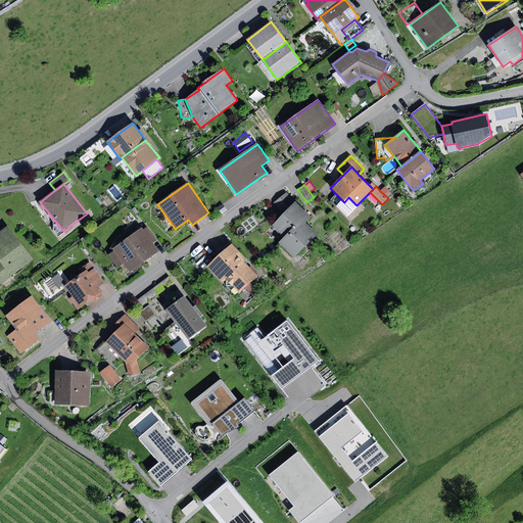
[(385,186),(380,191),(387,197),(391,194),(385,186)]
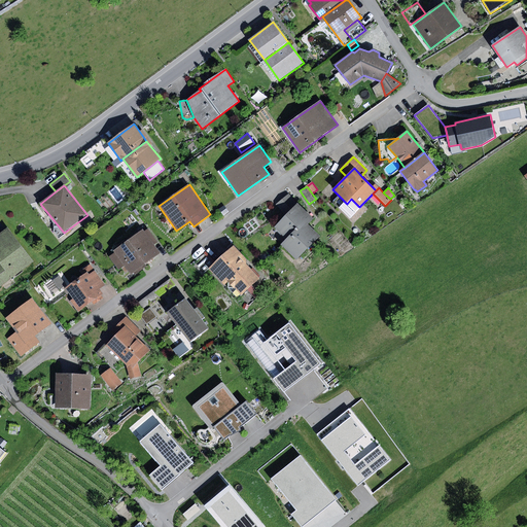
[(286,216),(297,204),(289,194),(276,204),(286,216)]
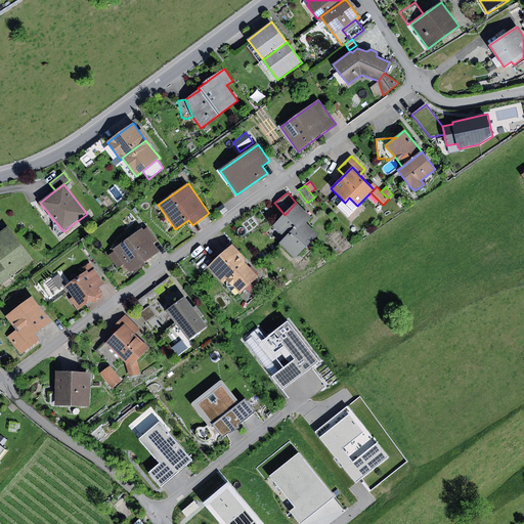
[(287,239),(305,221),(309,216),(296,203),(285,215),(273,226),(287,239)]
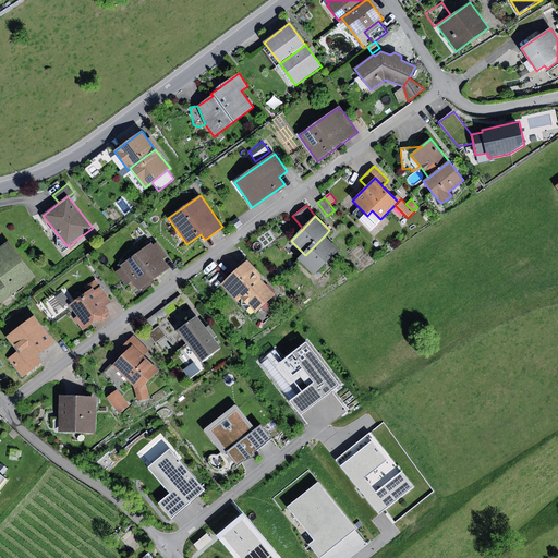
[(238,218),(232,221),(237,229),(242,225),(238,218)]
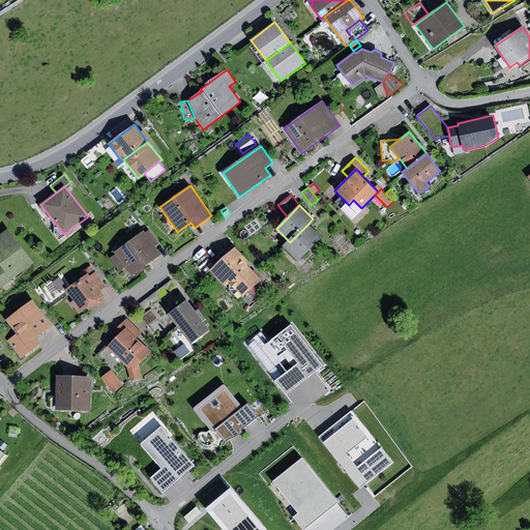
[(290,242),(285,246),(298,261),(322,238),(308,224),(290,242)]
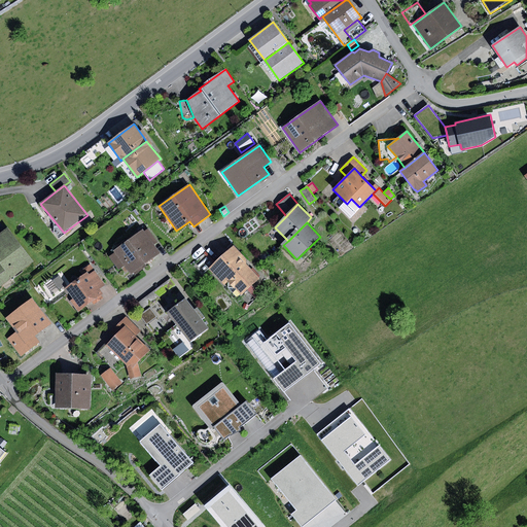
[(0,286),(34,262),(8,227),(0,234),(0,286)]
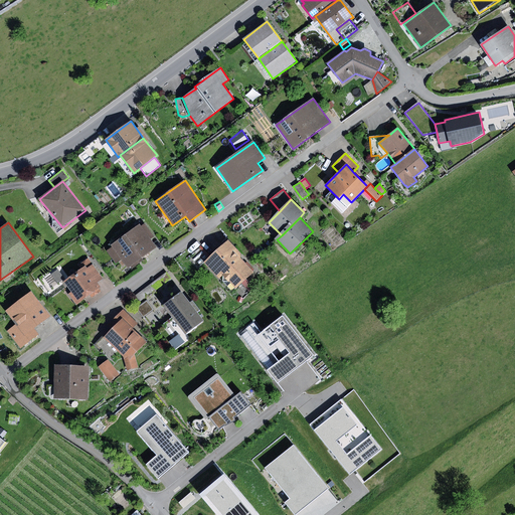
[(146,223),(141,226),(152,240),(156,237),(146,223)]
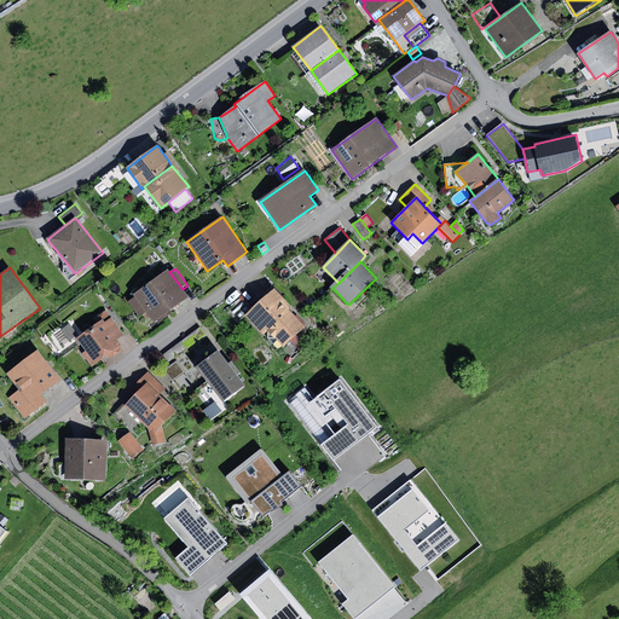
[(168,270),(133,295),(136,298),(128,301),(139,317),(146,312),(154,323),(157,319),(160,323),(173,313),(171,311),(189,298),(183,289),(169,272),(168,270)]
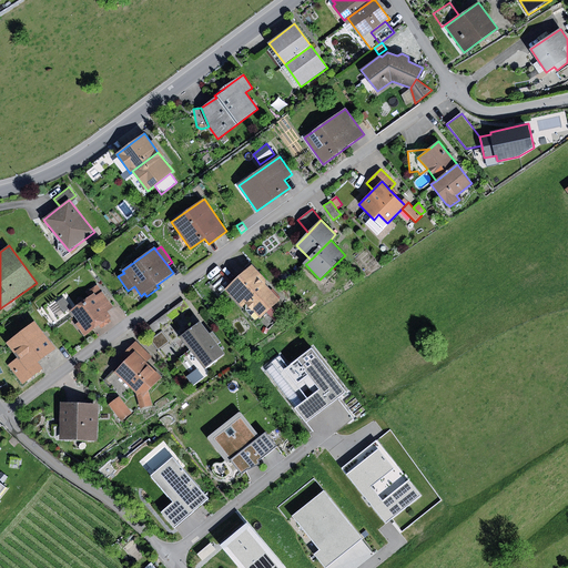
[(246,303),(265,284),(265,279),(252,265),(225,290),(241,307),(246,303)]
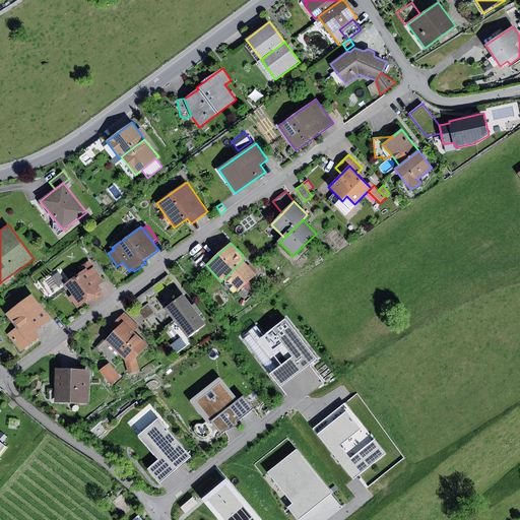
[(243,260),(225,277),(240,293),(257,275),(243,260)]
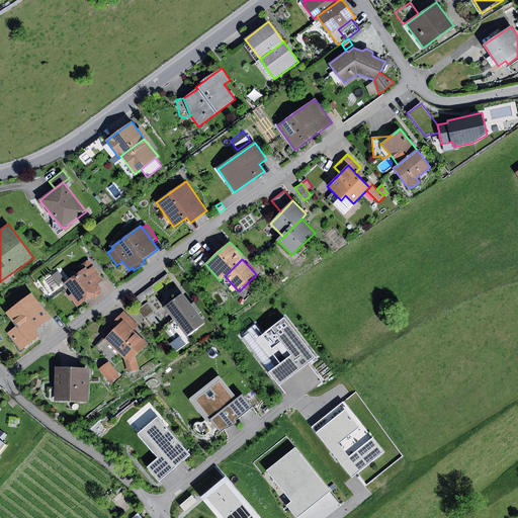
[(86,267),(65,283),(73,293),(69,296),(77,308),(90,297),(92,299),(101,292),(100,290),(102,288),(98,284),(104,280),(93,265),(88,269),(86,267)]
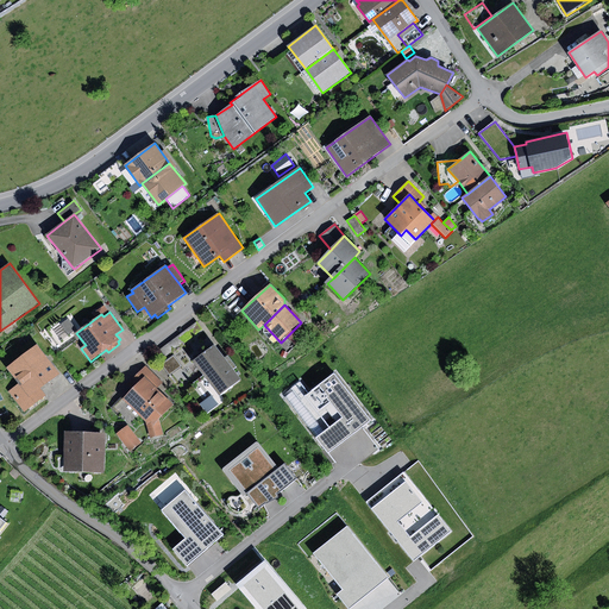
[(69,319),(61,325),(68,336),(76,330),(69,319)]
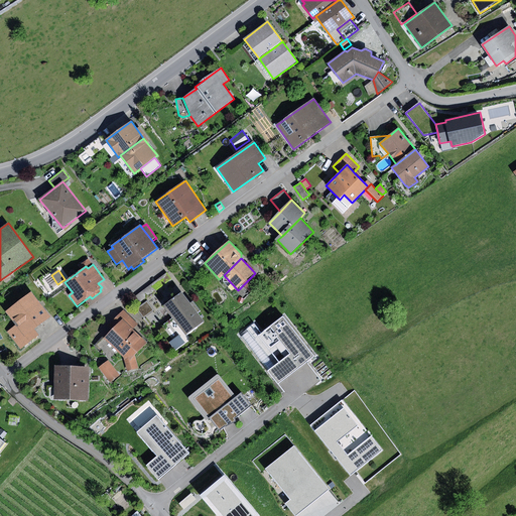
[(170,279),(166,273),(156,281),(161,286),(170,279)]
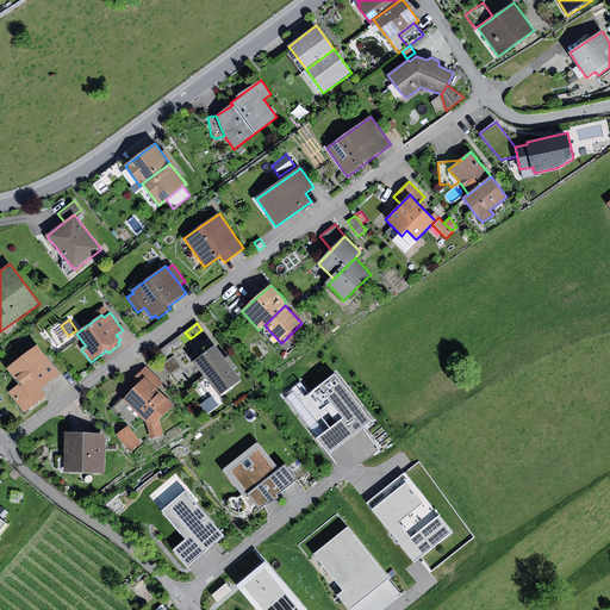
[(37,346),(7,369),(19,385),(8,392),(24,414),(45,397),(41,390),(58,374),(37,346)]
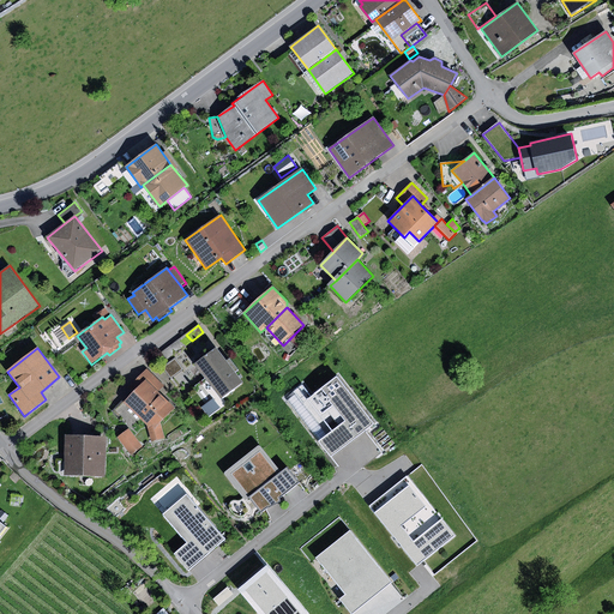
[(217,348),(194,365),(221,399),(244,383),(236,373),(239,371),(229,357),(227,360),(217,348)]
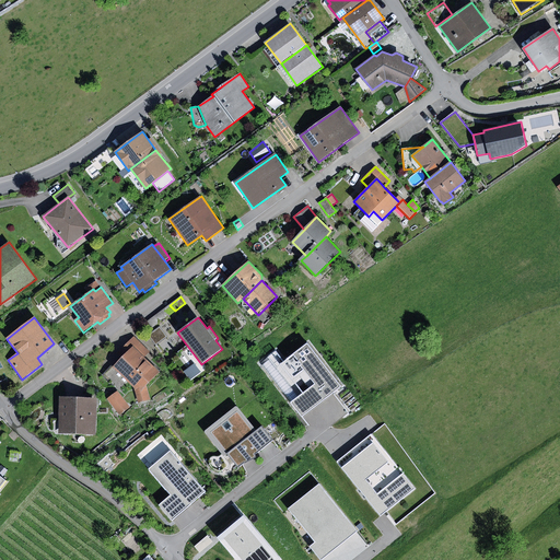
[(160,326),(148,335),(156,346),(167,337),(160,326)]
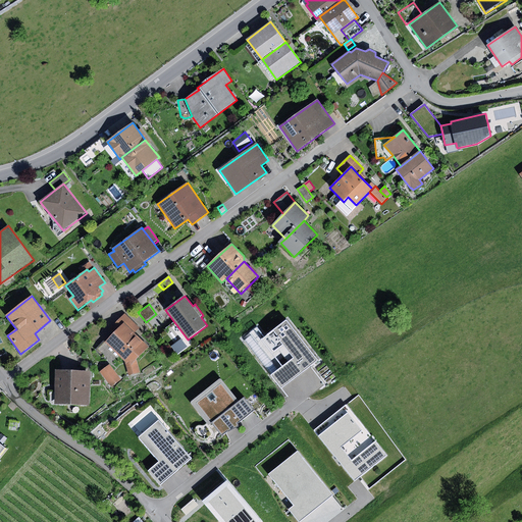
[(114,333),(124,323),(136,333),(141,328),(125,313),(110,329),(114,333)]
